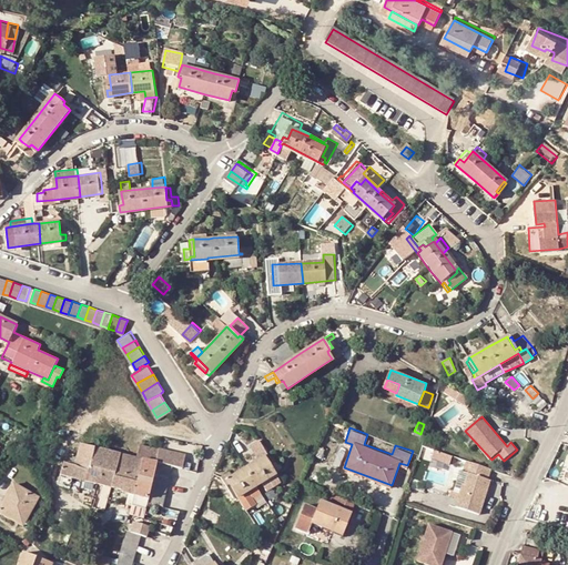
[(102,463),(92,461),(95,447),(80,443),(73,466),(62,463),(60,474),(98,482),(102,463)]
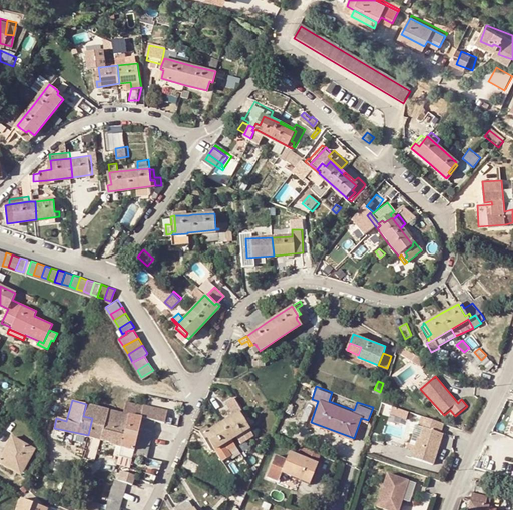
[(124,402),(123,413),(126,414),(127,413),(140,415),(139,417),(153,420),(163,422),(166,410),(124,402)]
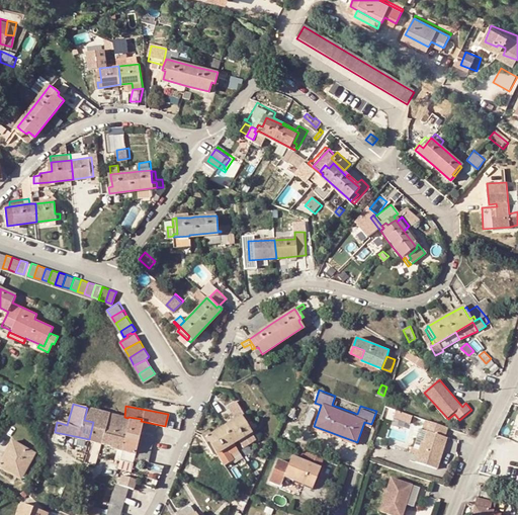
[(89,439),(100,442),(104,425),(107,413),(87,408),(84,420),(93,422),(89,439)]
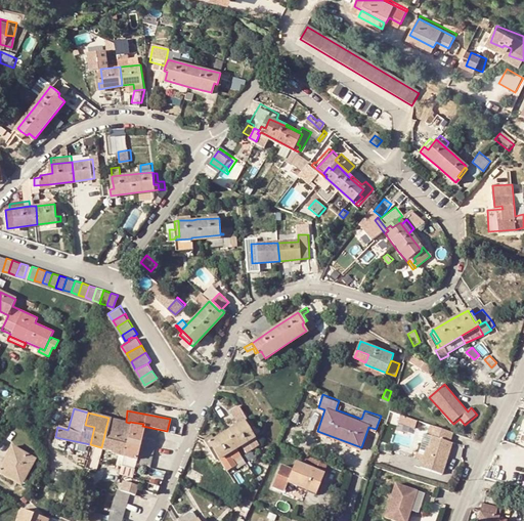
[(105,430),(127,436),(129,423),(126,422),(108,418),(105,430)]
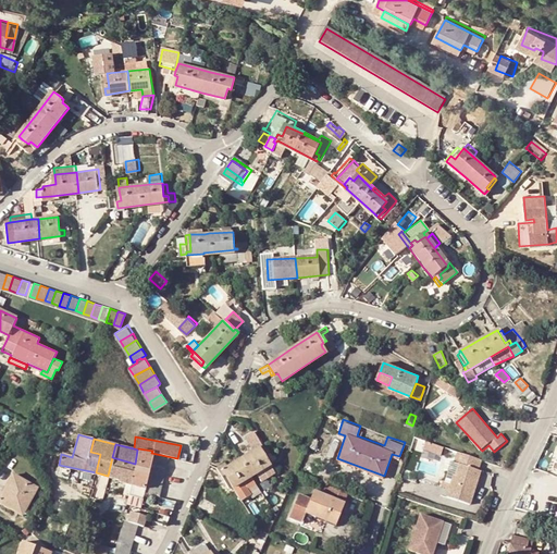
[(243,481),(252,475),(270,465),(269,462),(263,452),(267,450),(263,444),(259,446),(242,457),(230,465),(220,470),(223,476),(226,474),(233,484),(234,487),(243,481)]
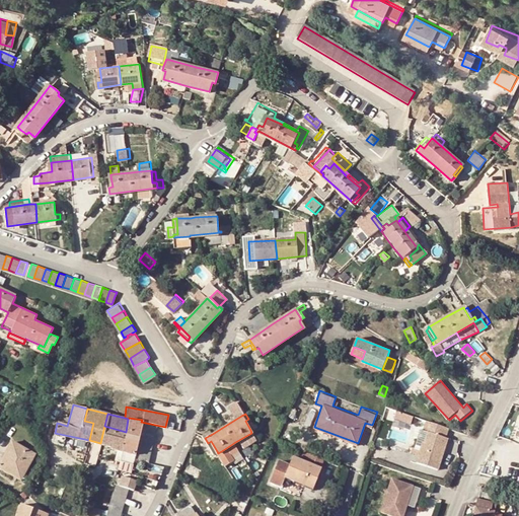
[(397,415),(396,421),(412,425),(413,418),(397,415)]
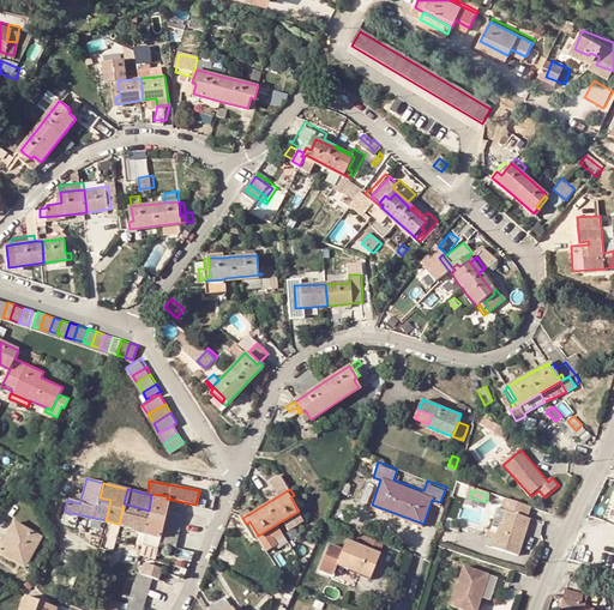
[(151,495),(149,511),(144,533),(160,537),(161,533),(162,525),(179,527),(181,518),(164,514),(166,507),(167,499),(168,496),(152,494),(151,495)]
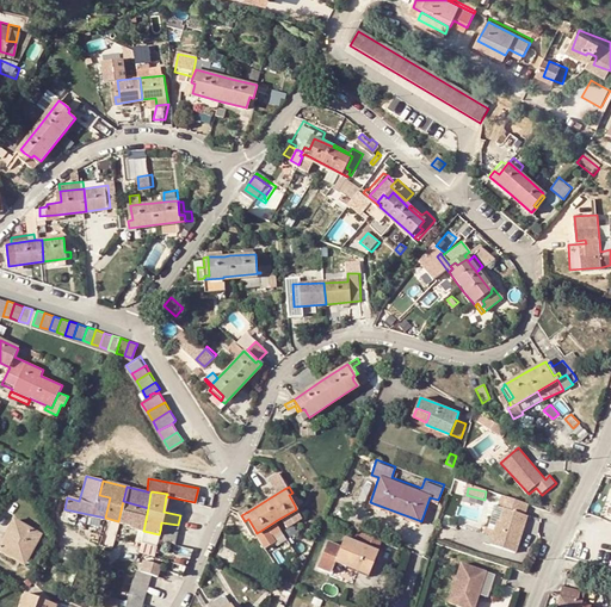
[(600,521),(610,524),(610,518),(609,518),(610,506),(610,491),(610,493),(609,493),(600,521)]
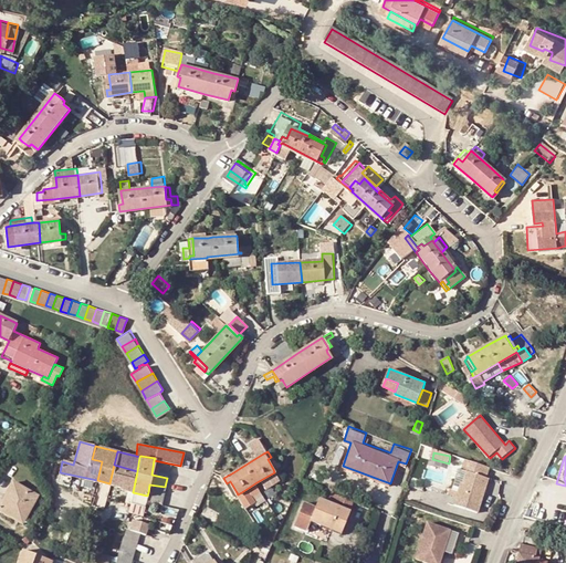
[(271,457),(268,459),(273,469),(278,467),(271,457)]
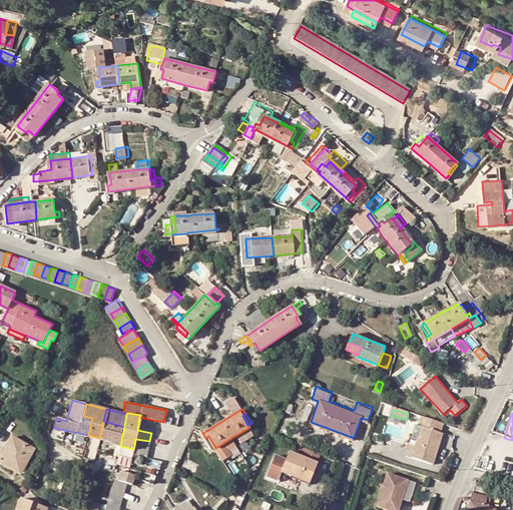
[(443,422),(420,414),(417,424),(422,426),(419,436),(417,435),(410,456),(432,464),(442,433),(440,432),(443,422)]
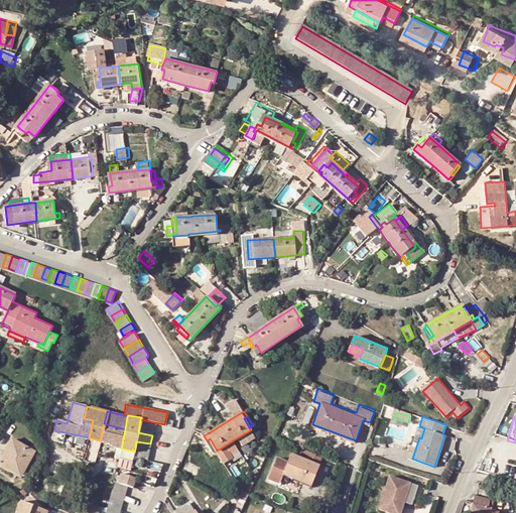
[(154,422),(140,419),(139,426),(153,429),(154,422)]
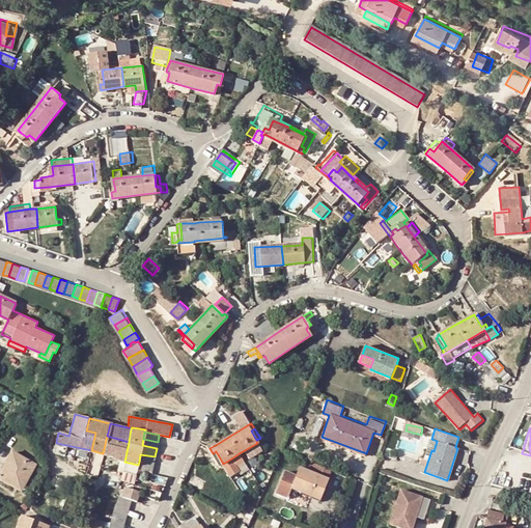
[(113,459),(124,462),(129,442),(107,436),(103,453),(113,456),(113,459)]
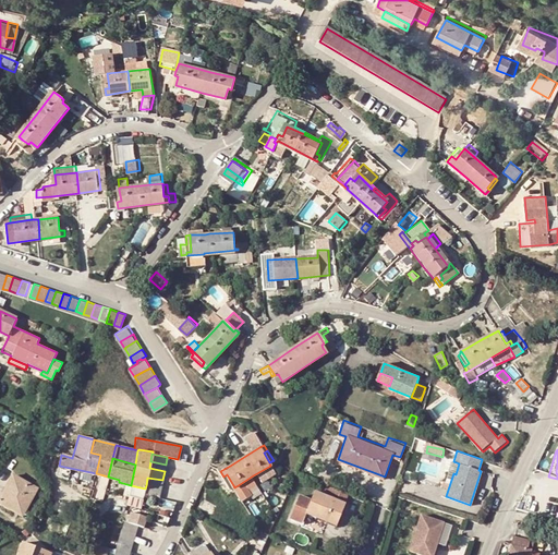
[(149,468),(165,471),(166,465),(150,461),(149,468)]
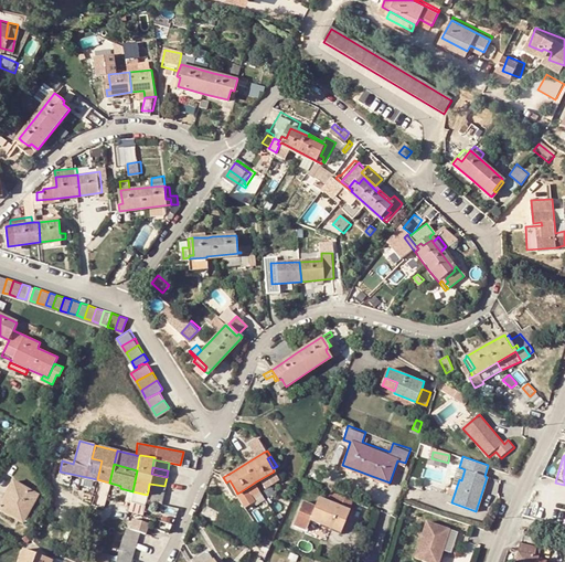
[(230,467),(221,473),(223,477),(233,472),(230,467)]
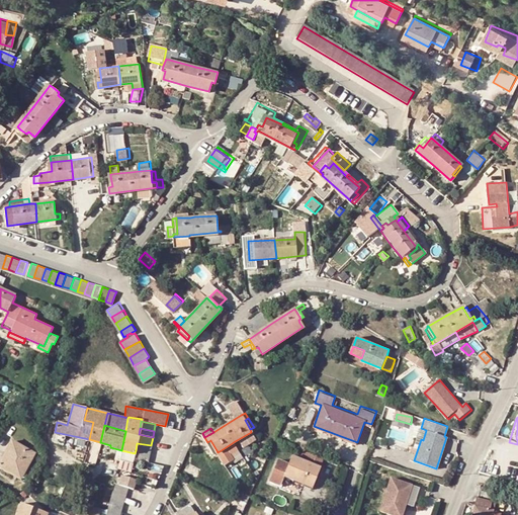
[(12,438),(0,460),(0,467),(21,479),(35,451),(12,438)]
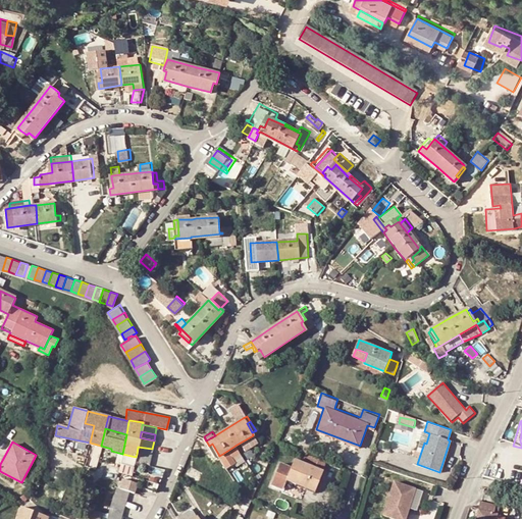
[(218,454),(212,444),(209,446),(214,455),(218,454)]
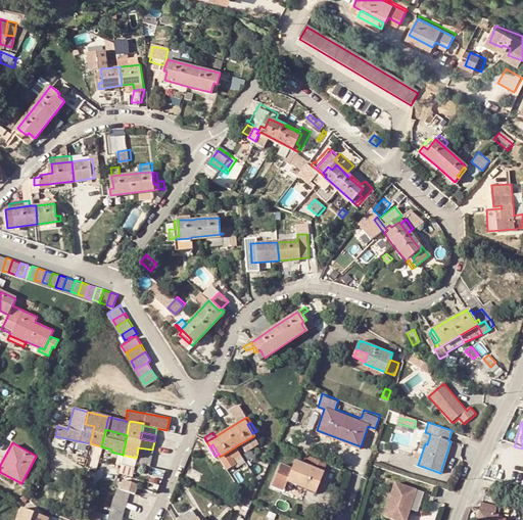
[(137,455),(150,457),(152,450),(138,447),(137,455)]
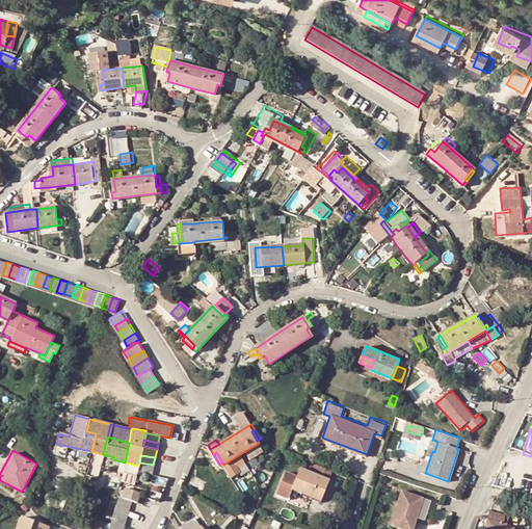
[(232,459),(223,465),(231,477),(239,472),(232,459)]
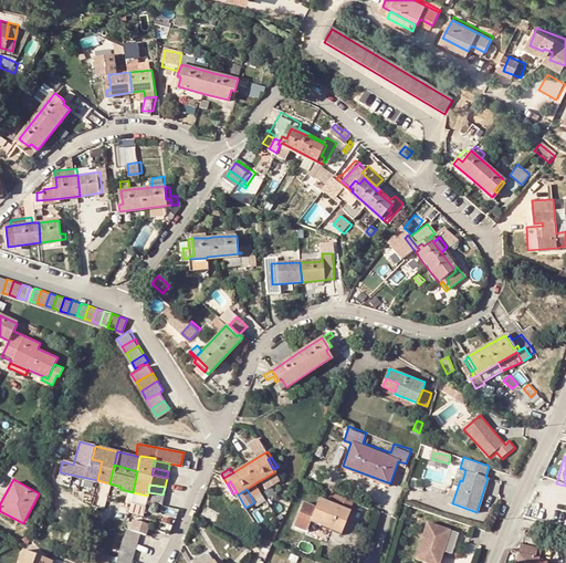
[(146,500),(161,503),(163,494),(148,492),(147,496),(146,500)]
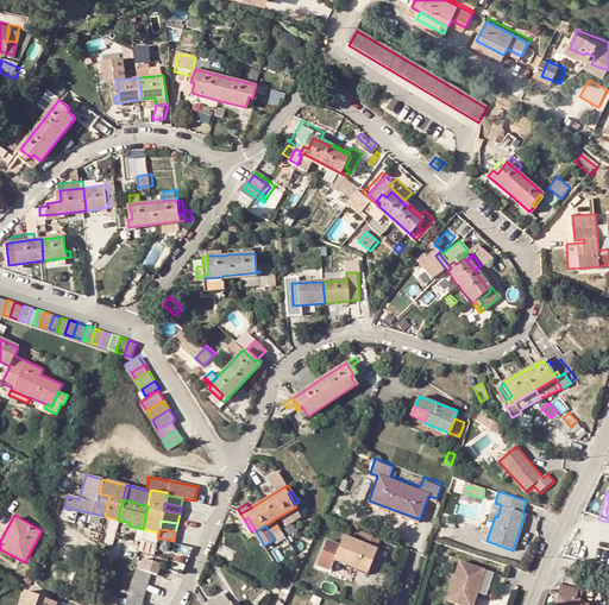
[(375,548),(378,537),(362,531),(358,540),(343,535),(339,544),(326,540),(315,566),(328,571),(333,560),(344,565),(346,561),(368,571),(377,548),(375,548)]
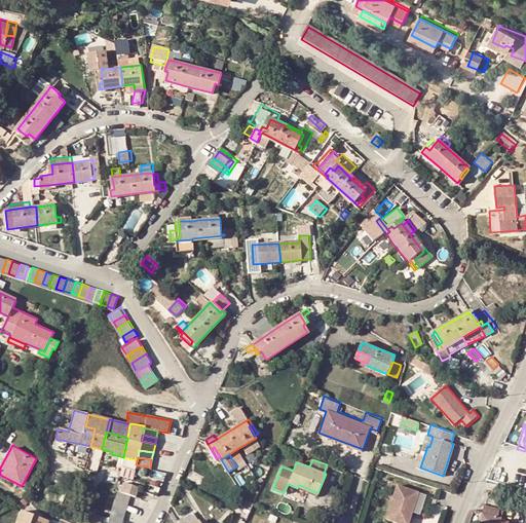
[(135,495),(136,495),(138,486),(123,482),(121,491),(129,494),(135,495)]
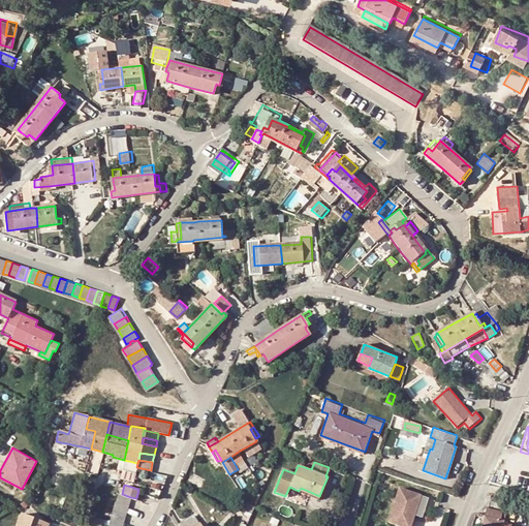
[(421,495),(399,489),(387,523),(396,525),(410,525),(414,515),(421,495)]
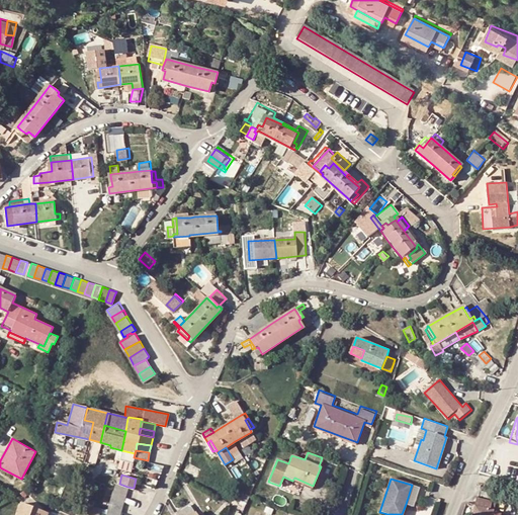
[(125,494),(127,487),(119,484),(116,483),(113,491),(125,494)]
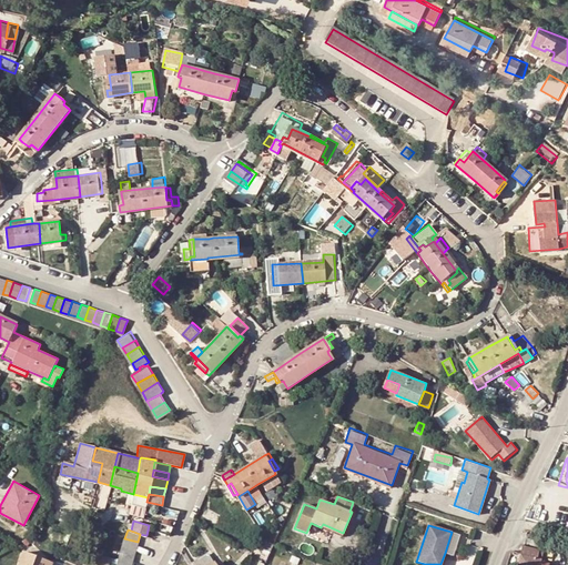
[(121,545),(135,550),(138,542),(124,538),(123,537),(121,545)]
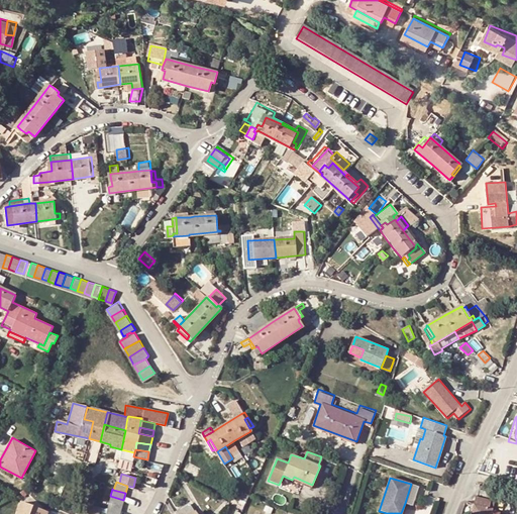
[(489,505),(491,497),(477,493),(472,513),(507,513),(495,510),(495,507),(489,505)]
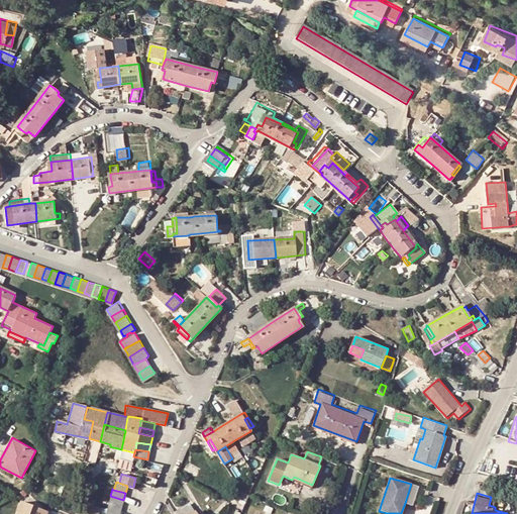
[(107,504),(121,507),(123,500),(110,496),(107,504)]
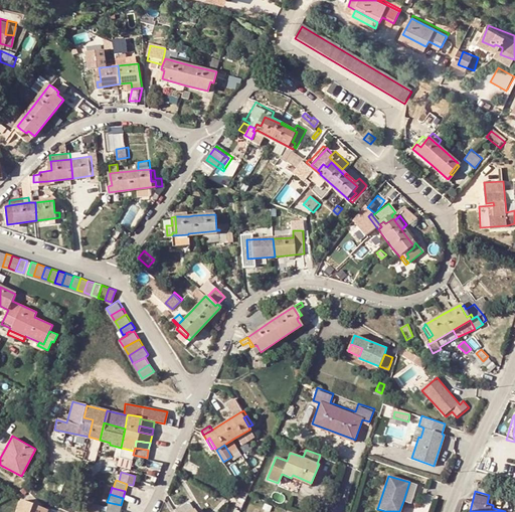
[(189,501),(175,510),(175,511),(192,511),(194,510),(189,501)]
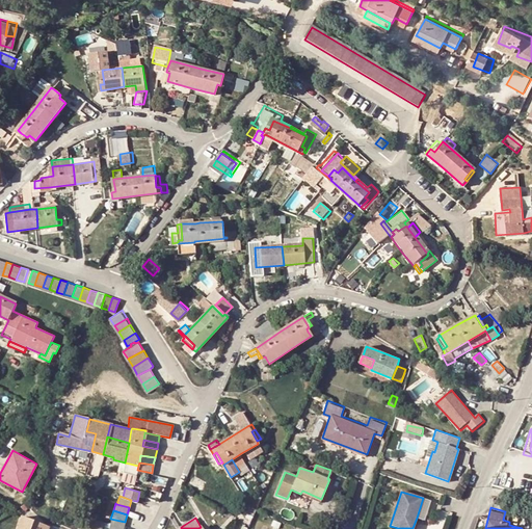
[(49,528),(22,519),(17,528),(49,528)]
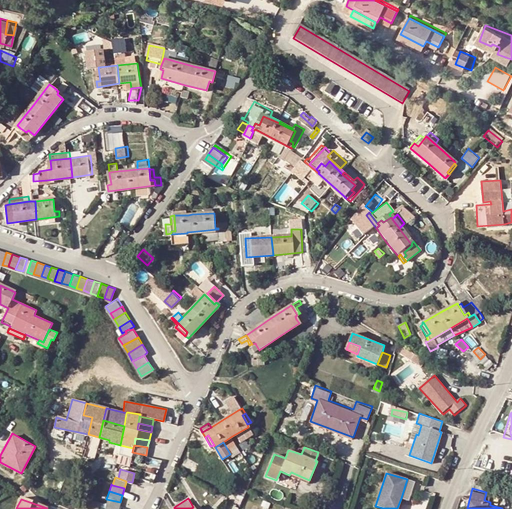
[(104,506),(113,508),(118,508),(120,502),(106,499),(104,506)]
